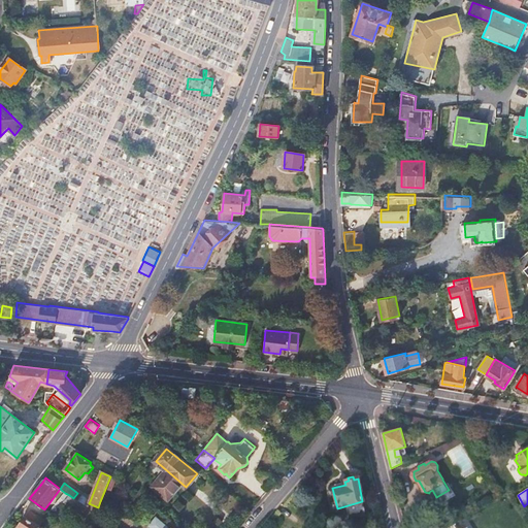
[(90,501),(77,493),(73,498),(96,515),(98,507),(89,503),(90,501)]
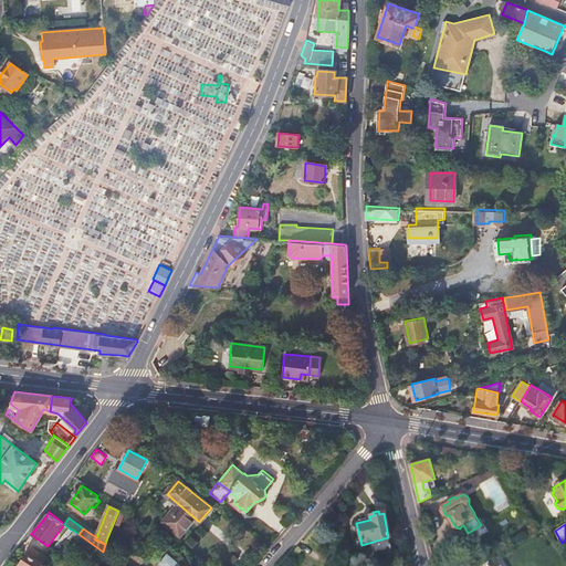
[(59,542),(63,545),(71,535),(67,532),(66,531),(59,542)]
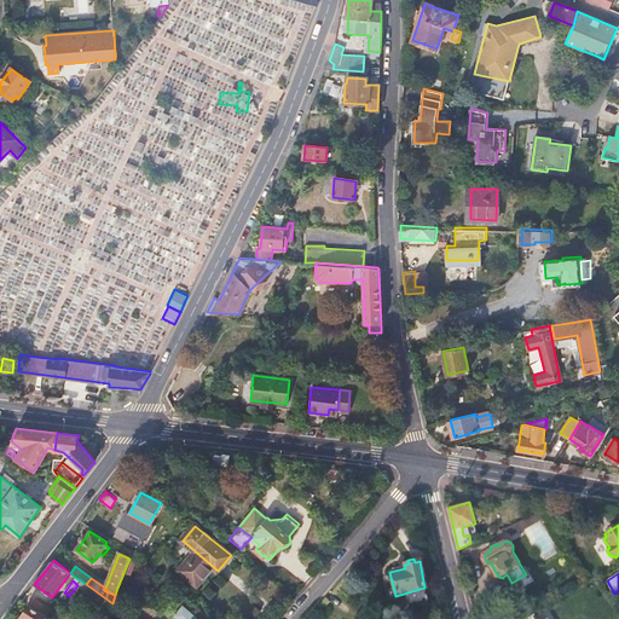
[(69,596),(69,597),(98,618),(102,618),(114,603),(113,603),(86,584),(81,580),(77,585),(69,596)]
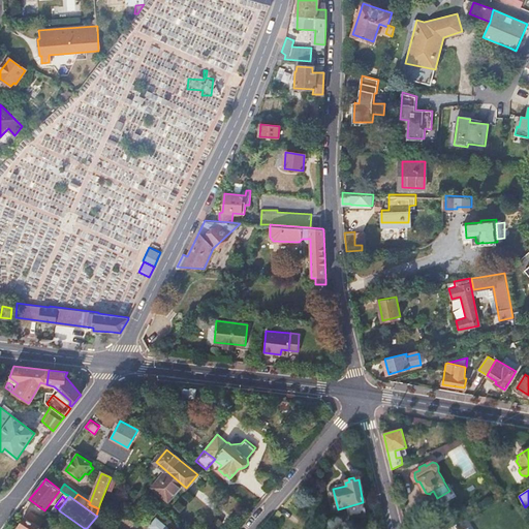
[(26,519),(19,528),(41,528),(39,527),(43,521),(32,512),(28,519),(26,519)]
